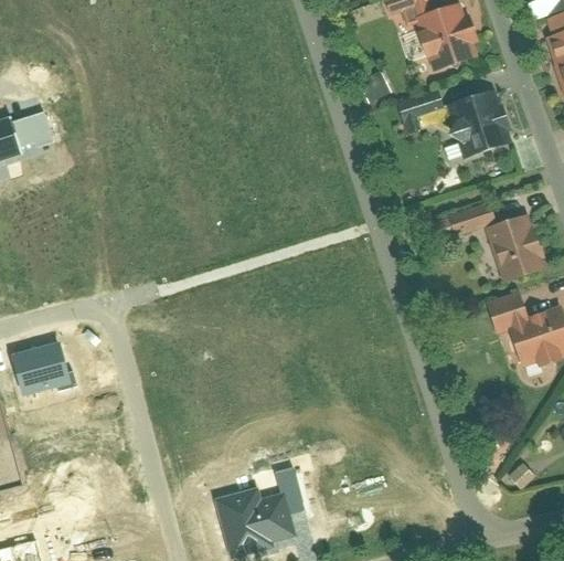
[(390,13),(426,0),(385,0),(390,13)]
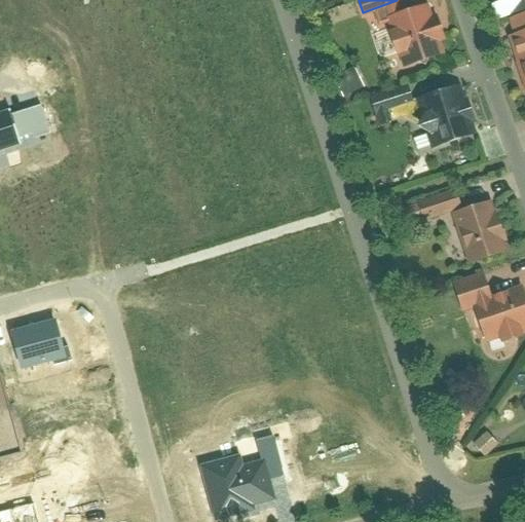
[(407,64),(449,50),(433,0),(425,0),(389,12),(407,64)]
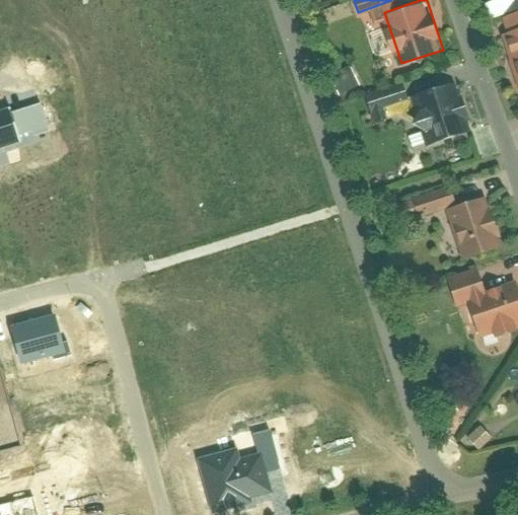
[(517,8),(506,13),(512,29),(517,27),(517,8)]
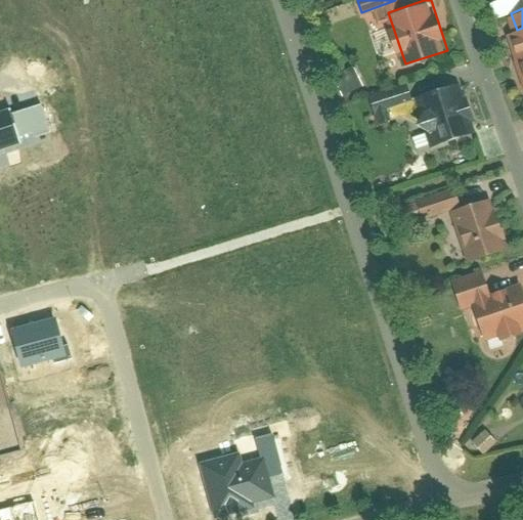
[(508,33),(522,74),(522,73),(522,28),(517,30),(508,33)]
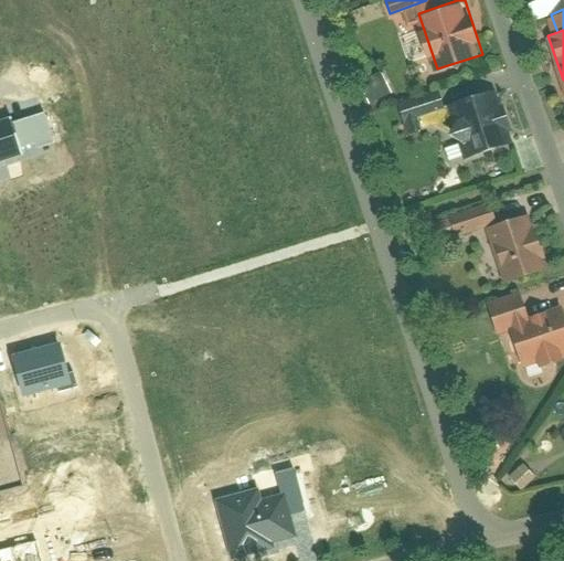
[(366,99),(386,91),(379,71),(358,80),(366,99)]
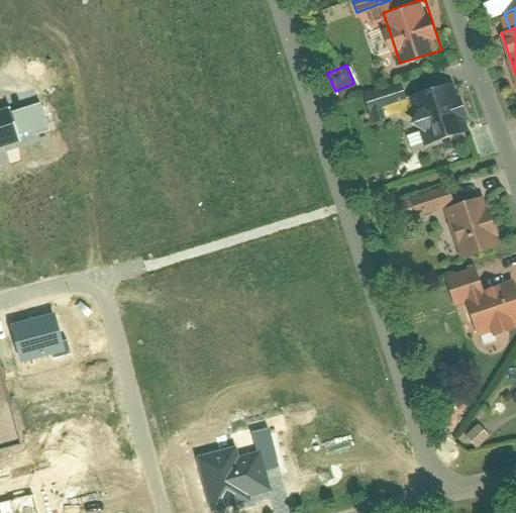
[(430,145),(477,129),(459,80),(413,95),(417,107),(430,145)]
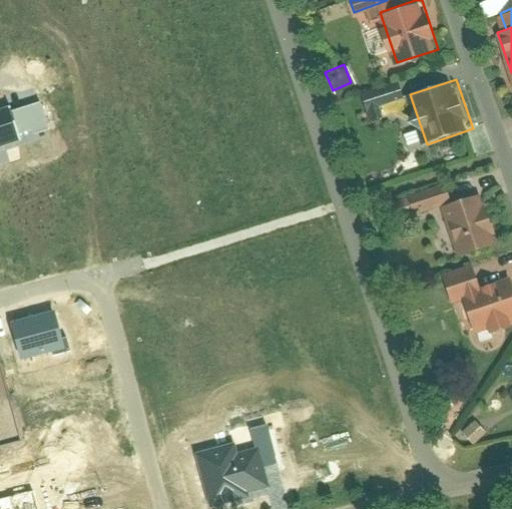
[(371,120),(414,106),(410,94),(407,85),(364,100),(371,120)]
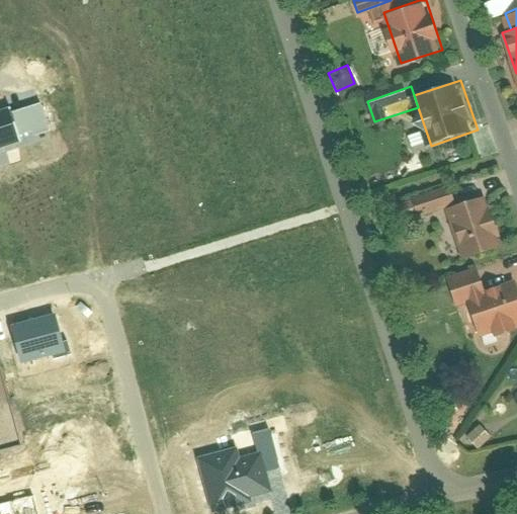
[(8,107),(0,109),(0,147),(19,142),(8,107)]
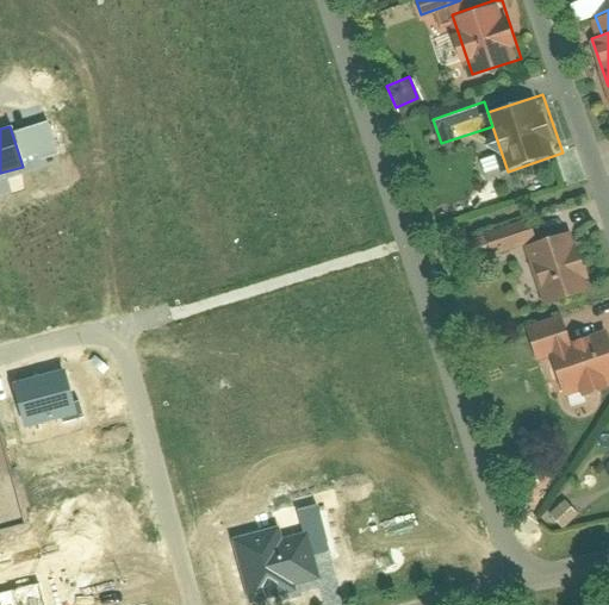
[(529,243),(542,239),(534,216),(485,232),(493,255),(529,243)]
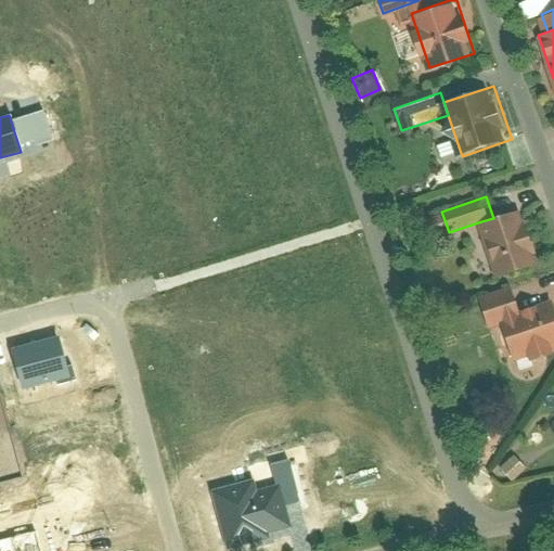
[(481,221),(499,274),(540,260),(523,207),(493,218),(481,221)]
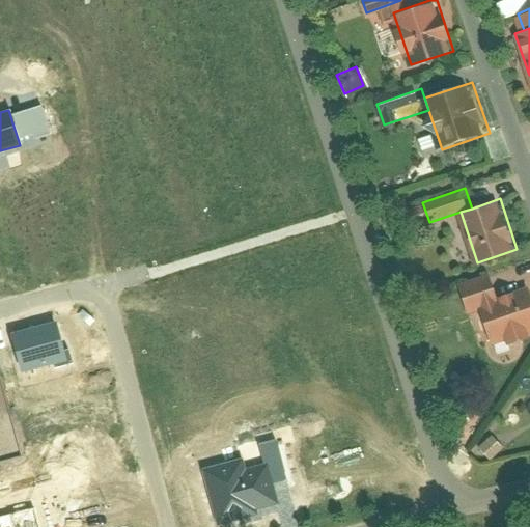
[(482,304),(502,298),(494,272),(462,283),(471,308),(482,304)]
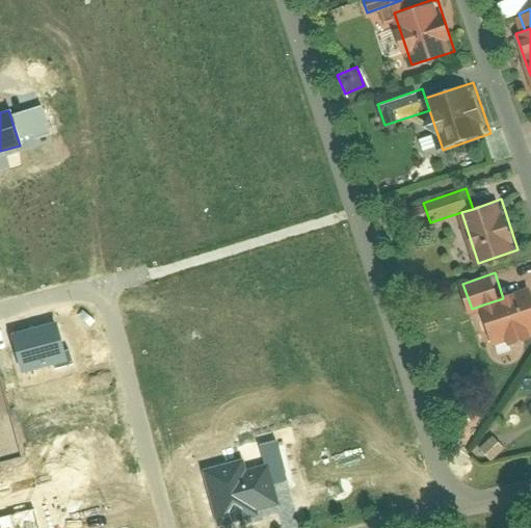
[(483,305),(496,343),(530,331),(530,288),(503,298),(483,305)]
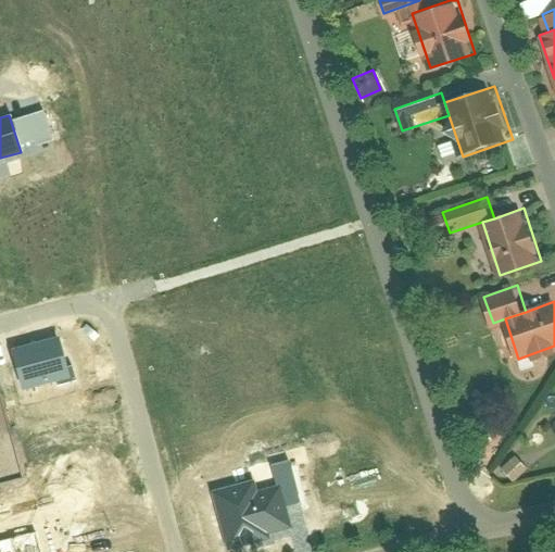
[(57,337),(11,350),(22,389),(67,377),(57,337)]
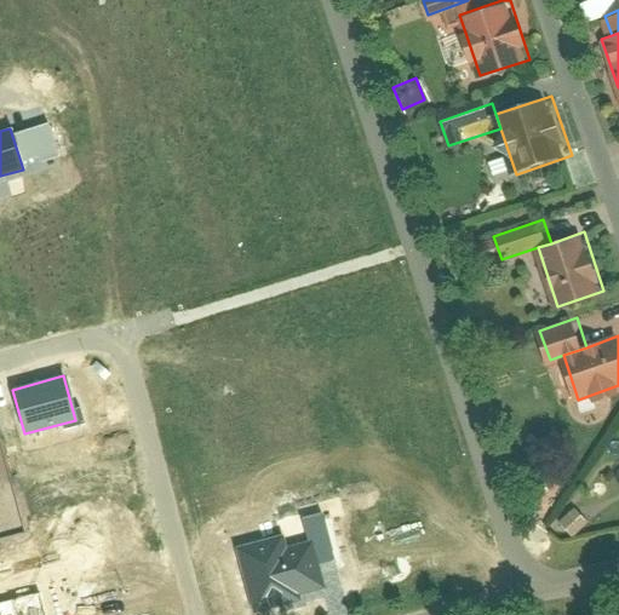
[(235,546),(252,611),(302,597),(301,595),(326,587),(319,562),(332,558),(320,511),(299,517),(303,527),(235,546)]
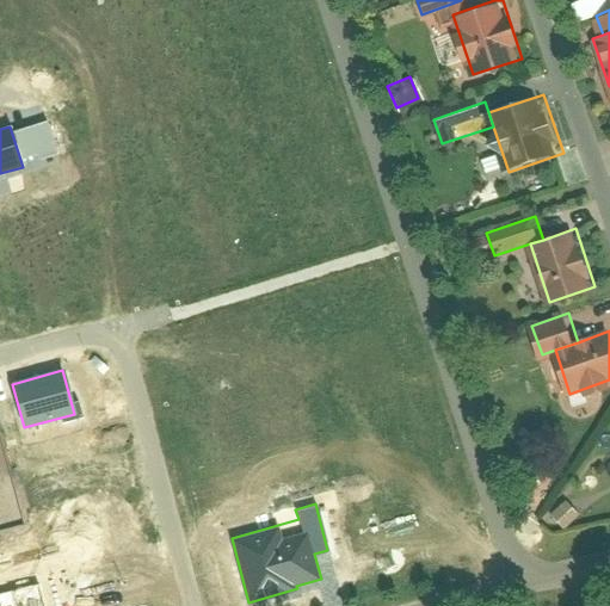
[(552,514),(559,525),(574,514),(566,504),(552,514)]
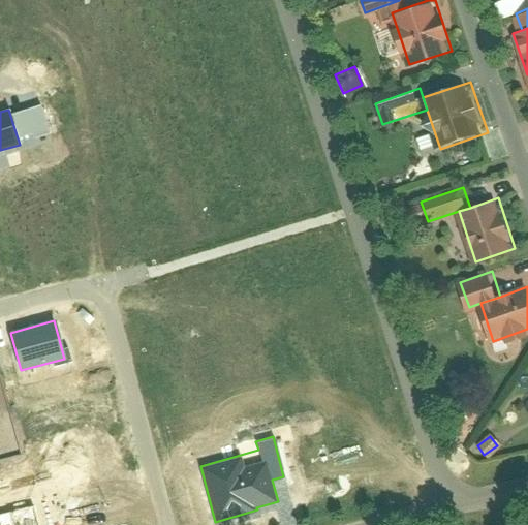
[(0,524),(41,524),(36,501),(6,508),(9,523),(0,524)]
